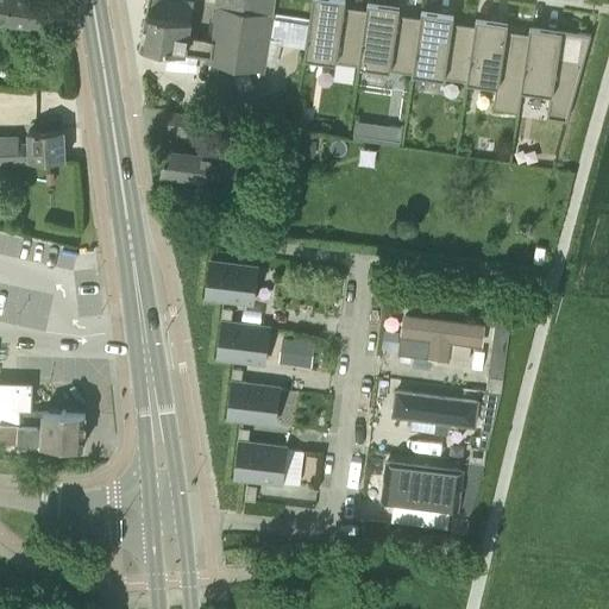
[(0,0),(0,20),(44,29),(49,2),(31,0),(0,0)]
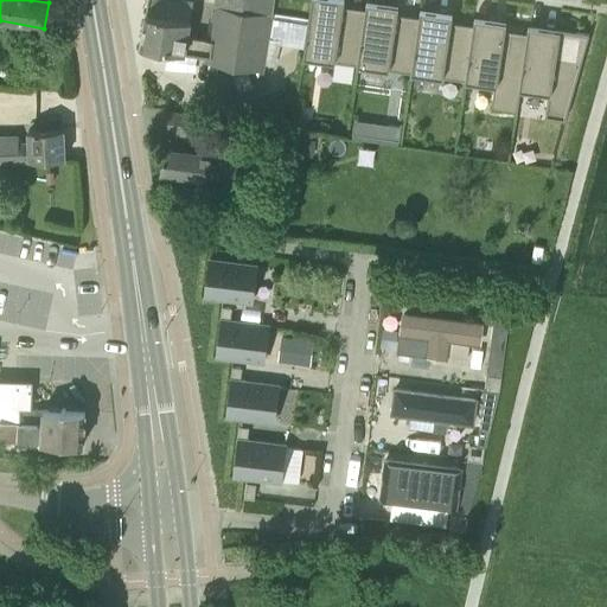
[(193,0),(148,0),(142,44),(211,55),(210,61),(261,69),(272,0),(219,0),(213,39),(189,34),(195,0),(193,0)]
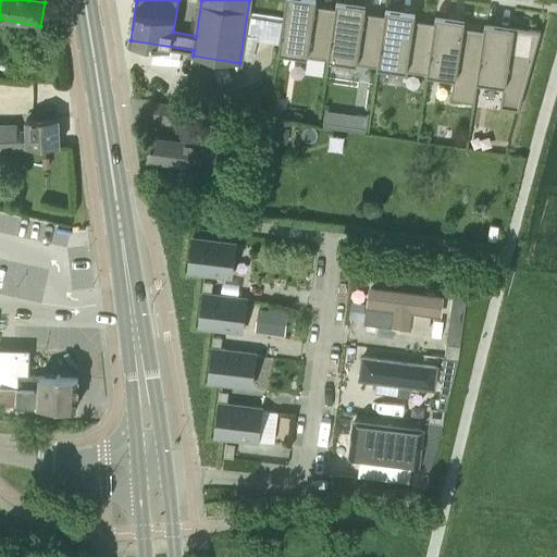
[(314,0),(285,0),(277,52),(307,57),(314,0)]
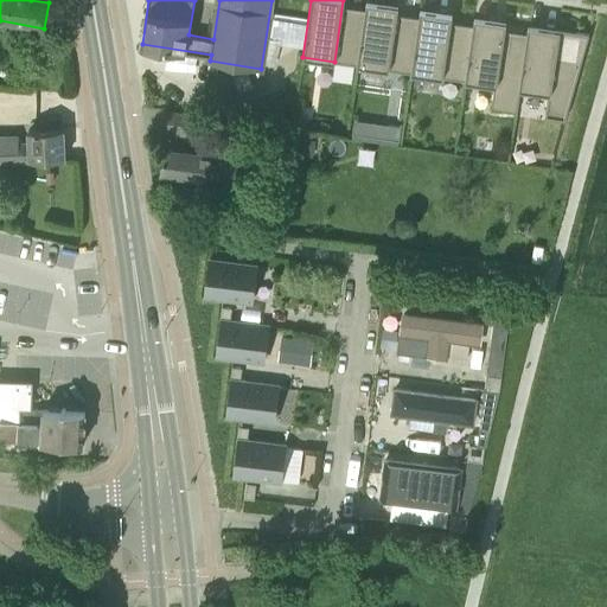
[(397,6),(365,1),(356,65),(388,70),(397,6)]
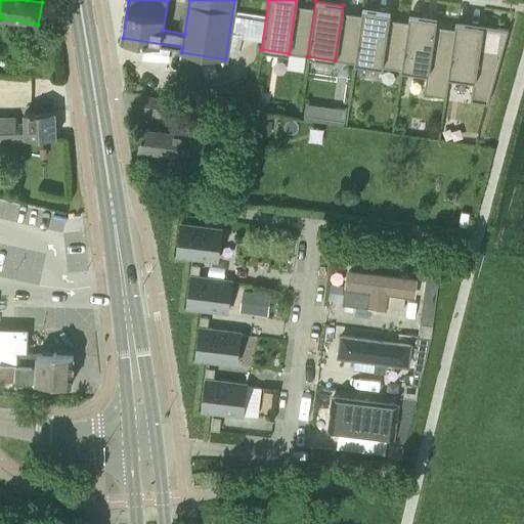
[(390,12),(362,8),(354,62),(382,67),(390,12)]
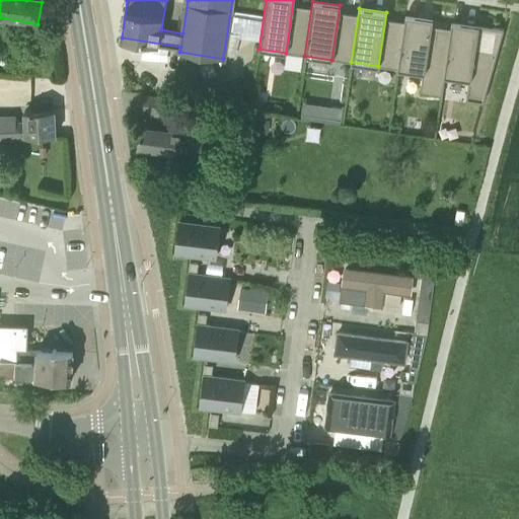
[(432,18),(404,14),(396,69),(424,73),(432,18)]
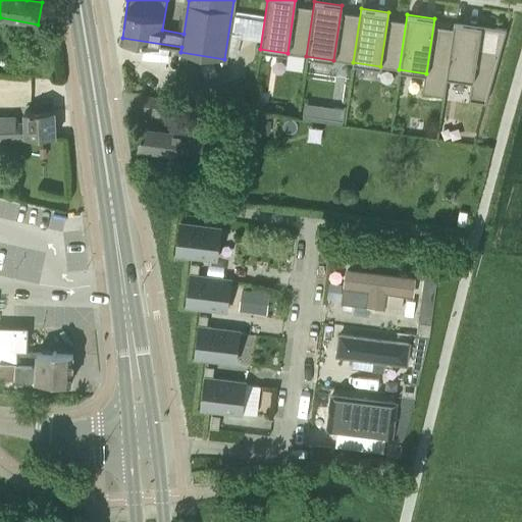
[(481,25),(454,21),(446,76),(473,81),(481,25)]
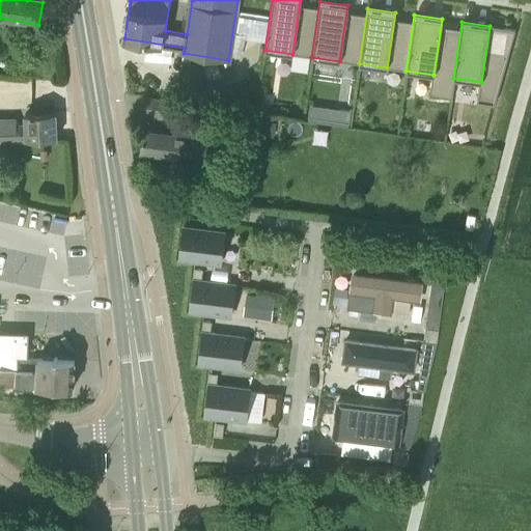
[(141,113),(179,117),(182,103),(143,99),(141,113)]
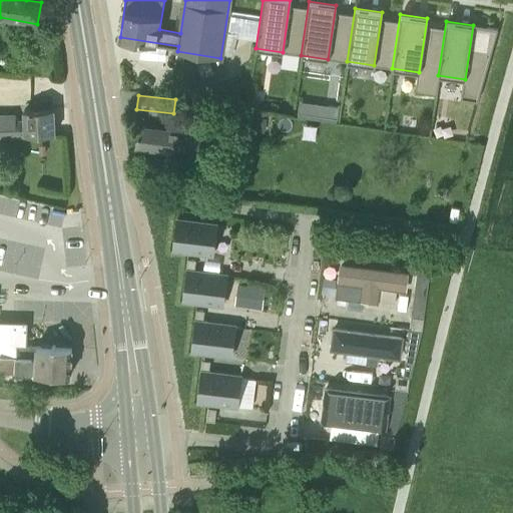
[(0,135),(2,135),(37,134),(54,134),(53,109),(22,110),(23,120),(14,120),(15,115),(1,115),(0,115),(0,135)]
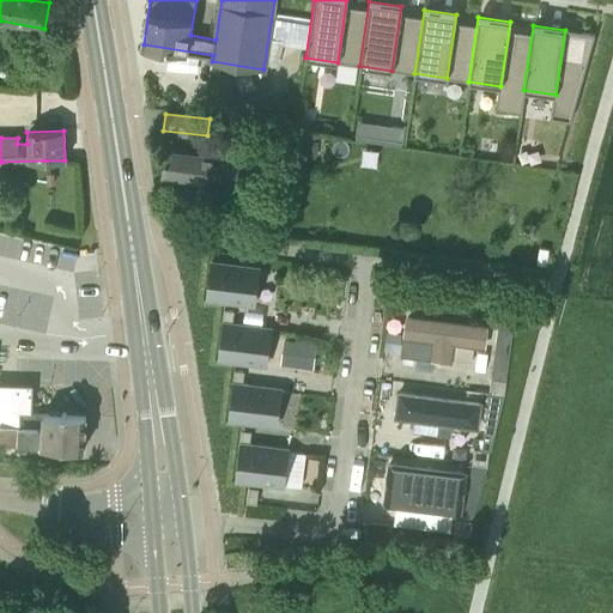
[(168,153),(164,176),(249,187),(253,163),(168,153)]
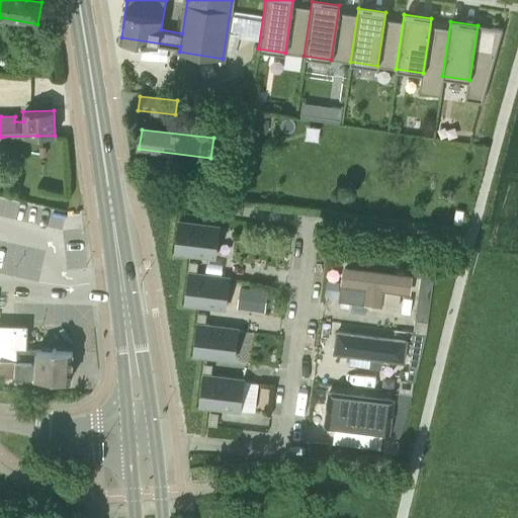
[(178,223),(174,251),(191,254),(216,257),(220,228),(178,223)]
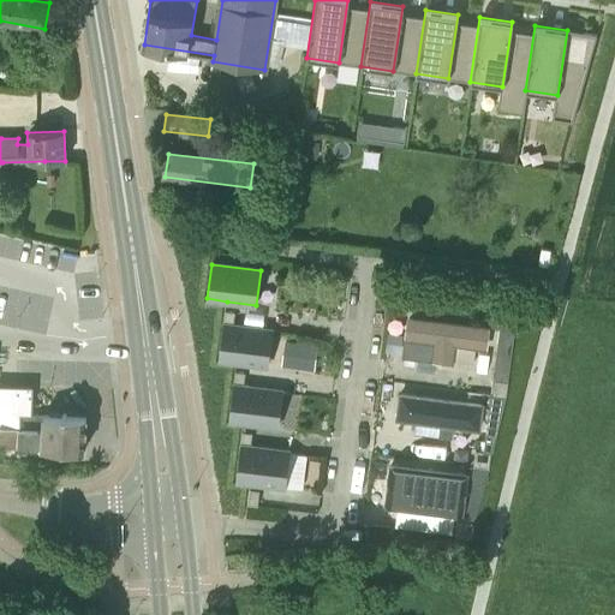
[(224,324),(233,326),(236,311),(226,310),(224,324)]
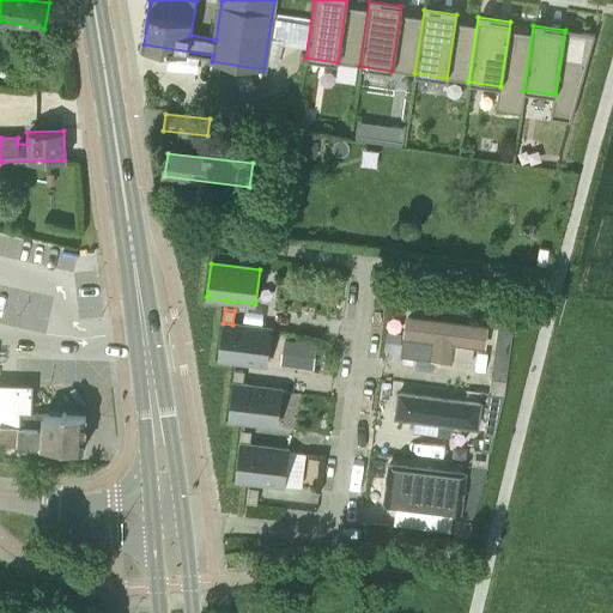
[(400,338),(434,343),(431,359),(451,362),(454,345),(487,350),(491,323),(405,311),(400,338)]
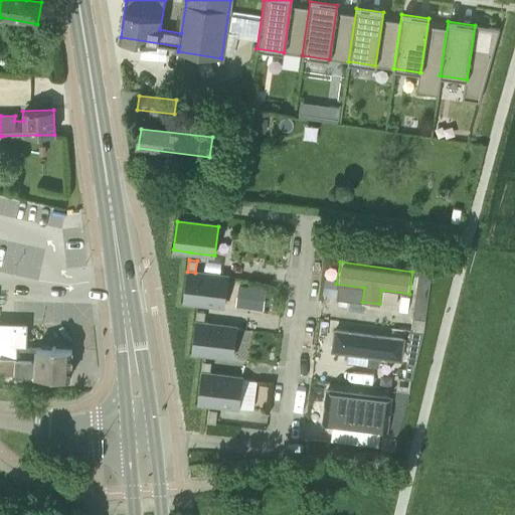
[(412,318),(425,320),(432,273),(419,271),(412,318)]
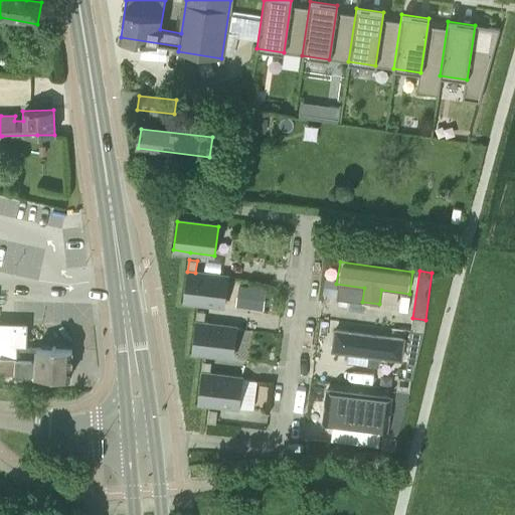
[(195,273),(187,272),(183,301),(198,303),(224,306),(228,278),(195,273)]
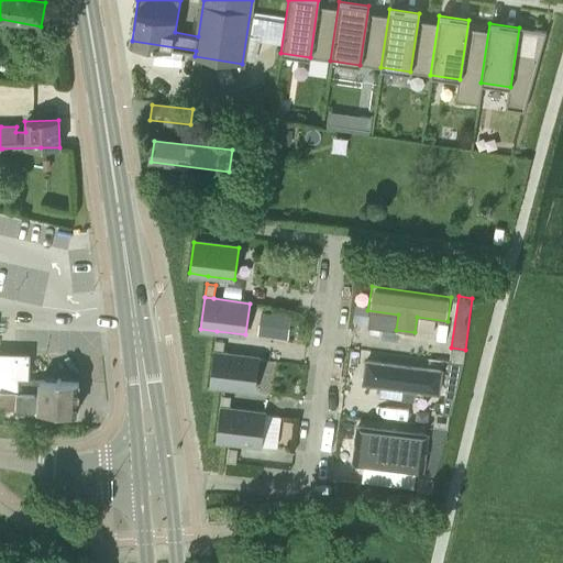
[(290,334),(293,312),(263,309),(261,332),(290,334)]
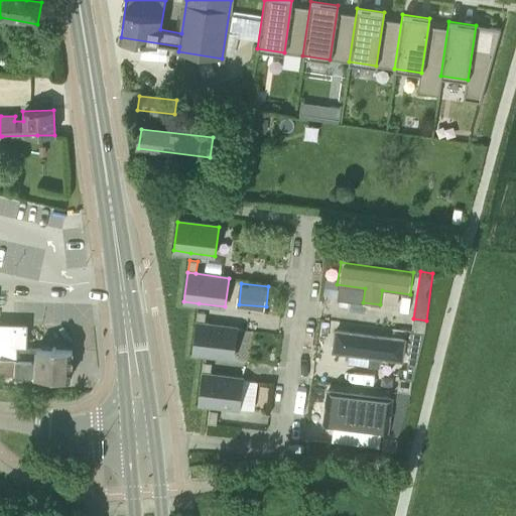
[(197,324),(205,325),(206,312),(198,311),(197,324)]
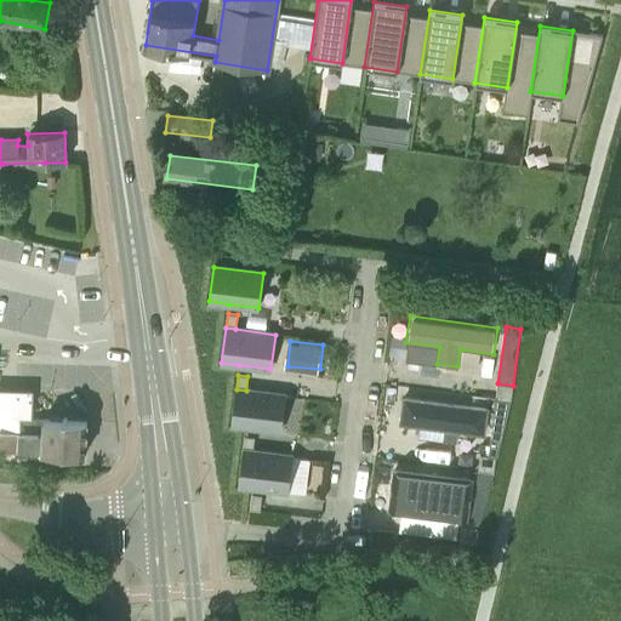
[(511,400),(513,386),(497,383),(496,399),(511,400)]
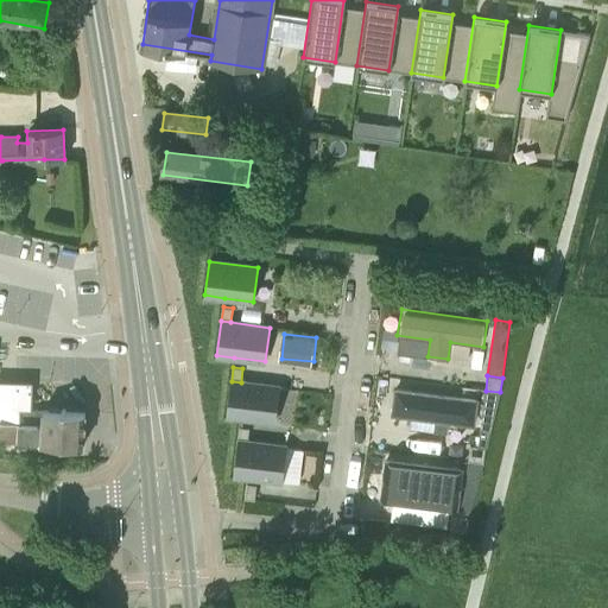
[(0,420),(42,424),(42,410),(32,410),(32,381),(0,380),(0,420)]
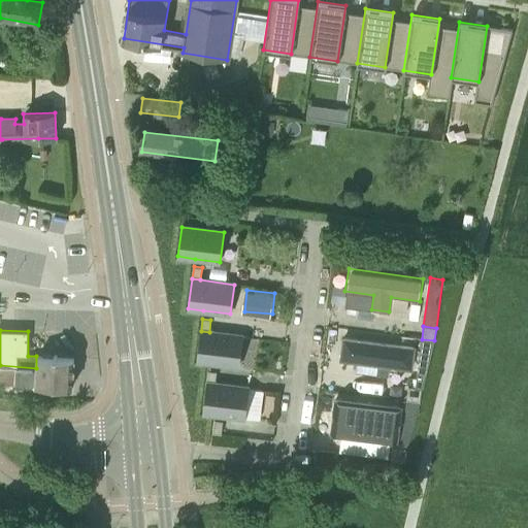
[(209,332),(201,331),(197,361),(209,362),(239,366),(242,336),(209,332)]
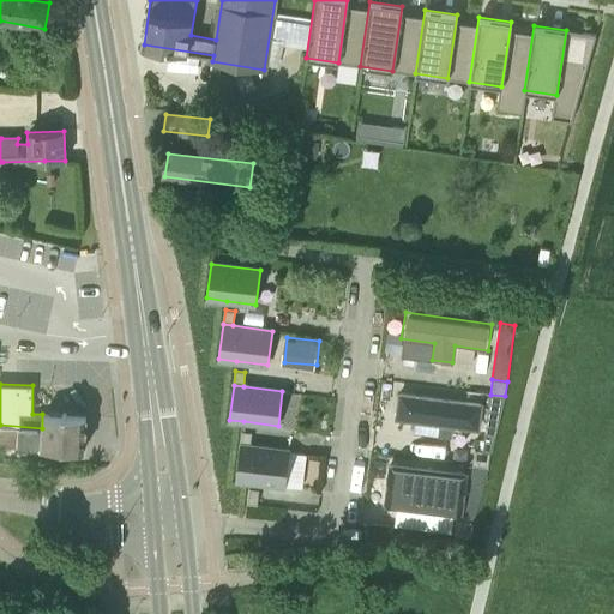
[(397,419),(480,429),(483,404),(401,392),(397,419)]
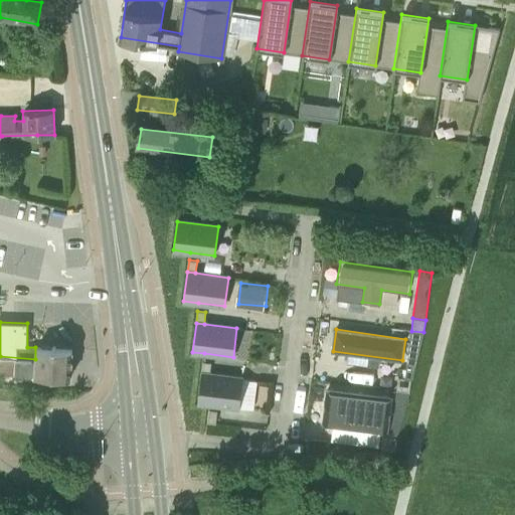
[(405,378),(411,378),(412,379),(423,332),(411,331),(405,378)]
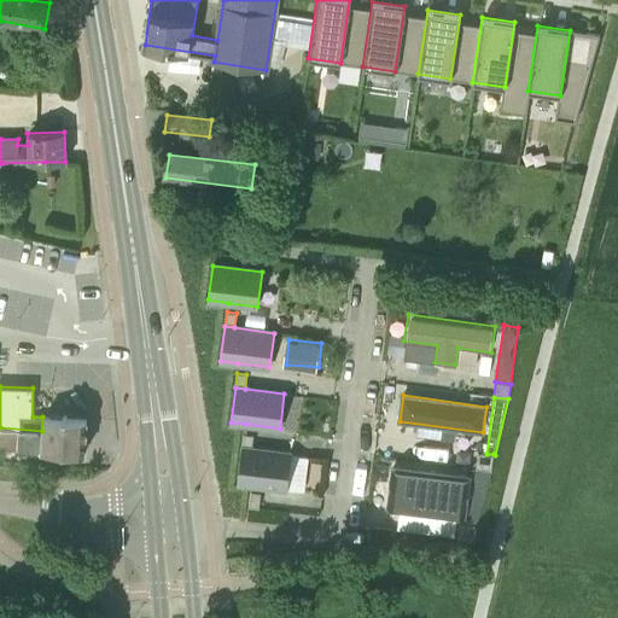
[(42,431),(0,427),(0,447),(85,453),(87,419),(42,417),(42,431)]
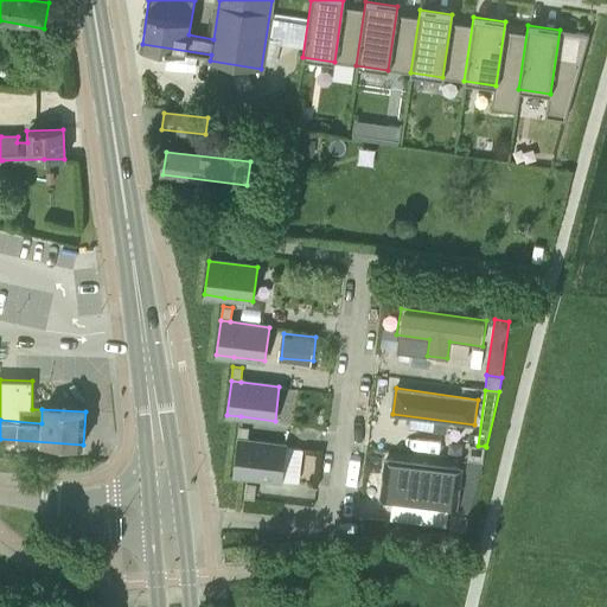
[(237,440),(247,441),(249,427),(240,426),(237,440)]
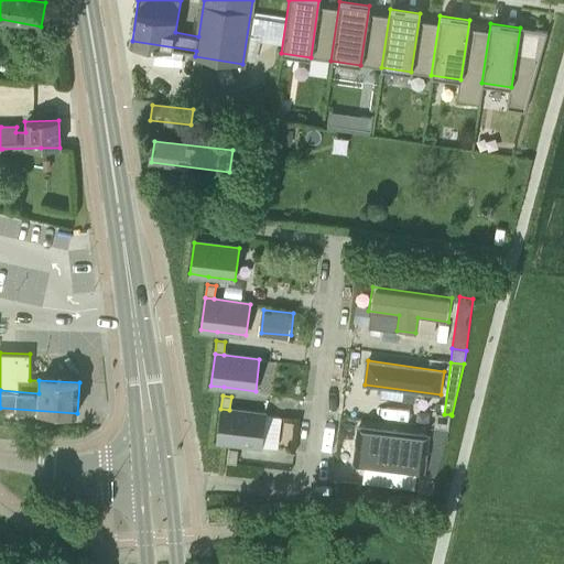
[(229,410),(220,409),(217,441),(230,442),(245,444),(262,446),(262,445),(266,415),(266,414),(229,410)]
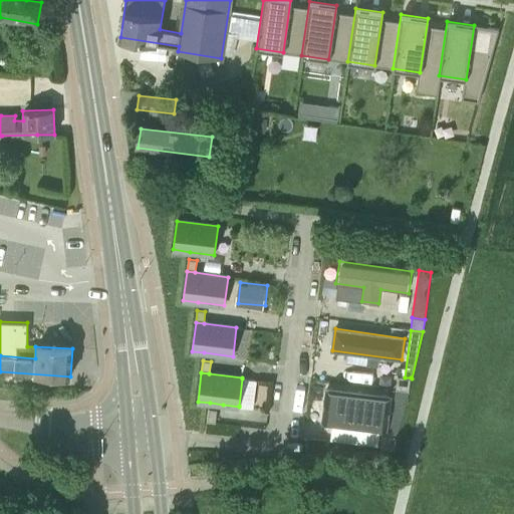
[(405,377),(398,376),(397,389),(409,391),(411,377),(405,377)]
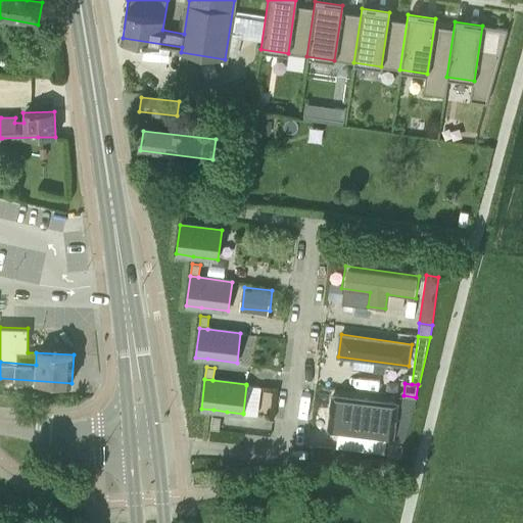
[(389,400),(331,393),(329,412),(351,415),(349,430),(367,432),(369,416),(387,418),(389,400)]
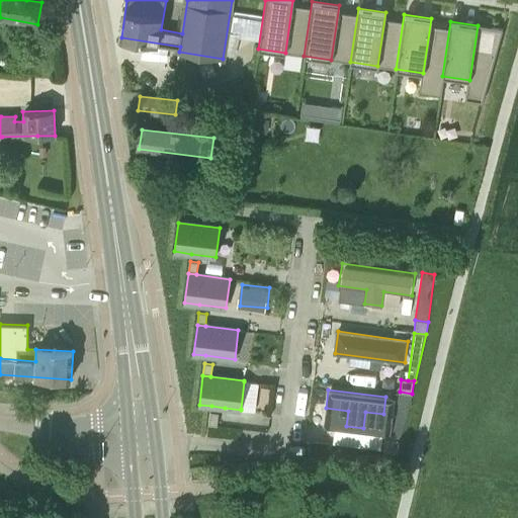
[(412,394),(400,392),(396,417),(405,418),(412,394)]
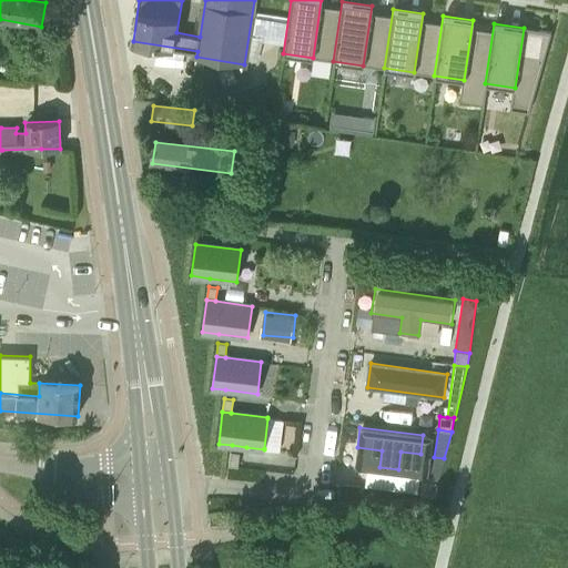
[(237,466),(239,466),(240,453),(231,452),(230,465),(237,466)]
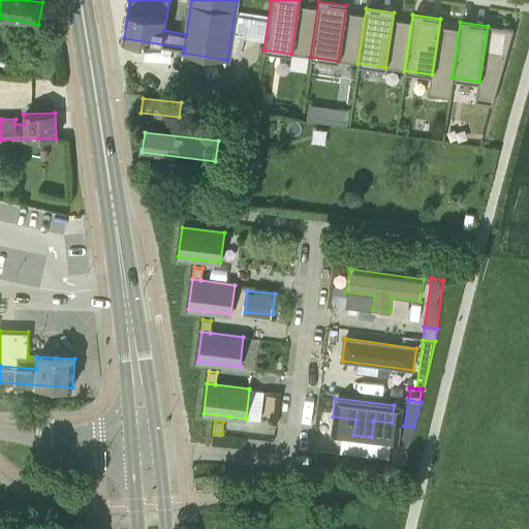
[(393,461),(406,463),(408,449),(395,447),(393,461)]
